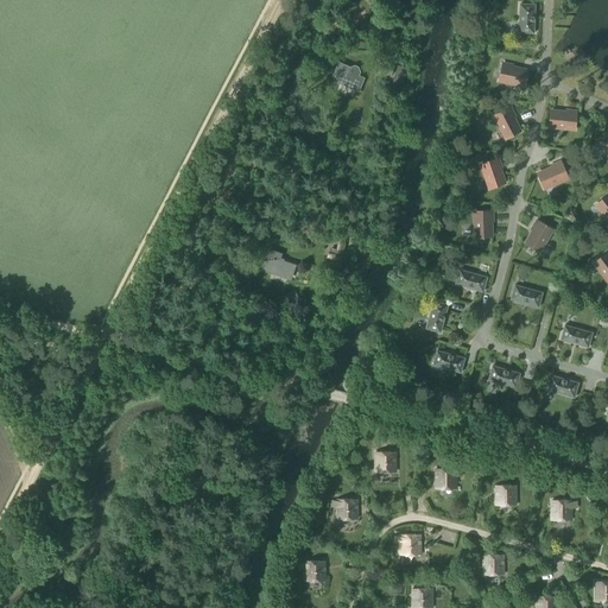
[(533,35),(534,5),(519,5),(518,33),(533,35)]
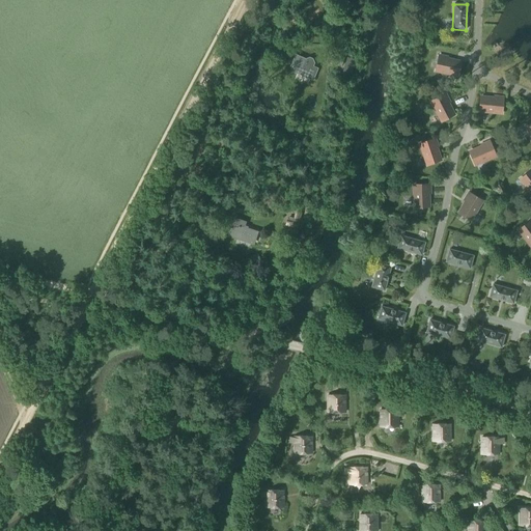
[(306,59),(295,54),(290,66),(292,73),(313,81),(318,68),(314,66),(315,63),(313,59),(310,57),(306,58),(306,59)]
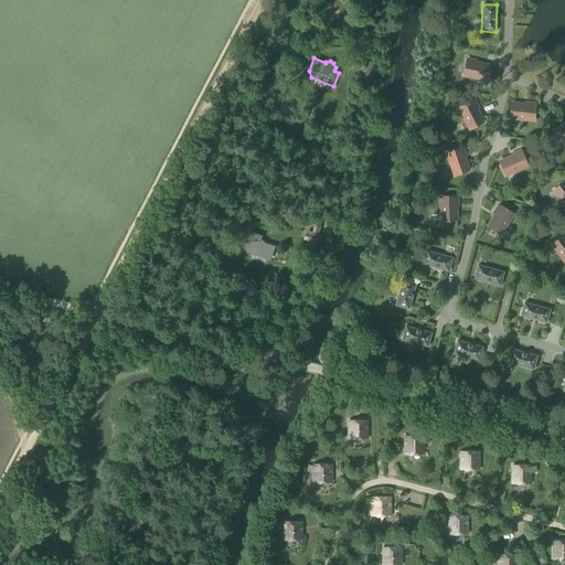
[(354,59),(352,65),(364,67),(365,62),(354,59)]
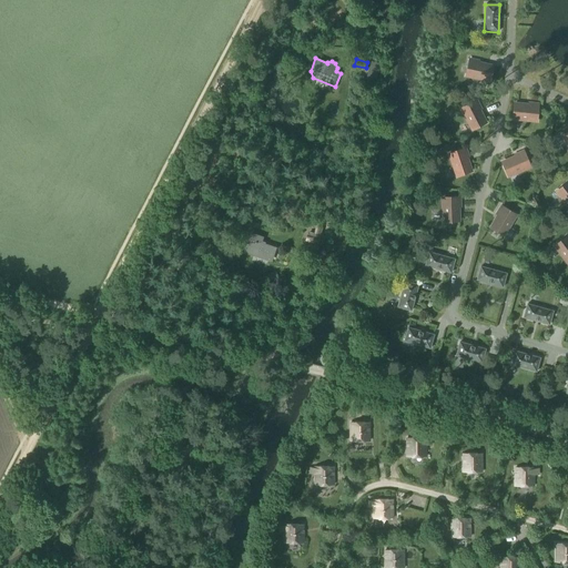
[(489,81),(493,67),(479,63),(479,62),(469,60),(466,77),(489,81)]
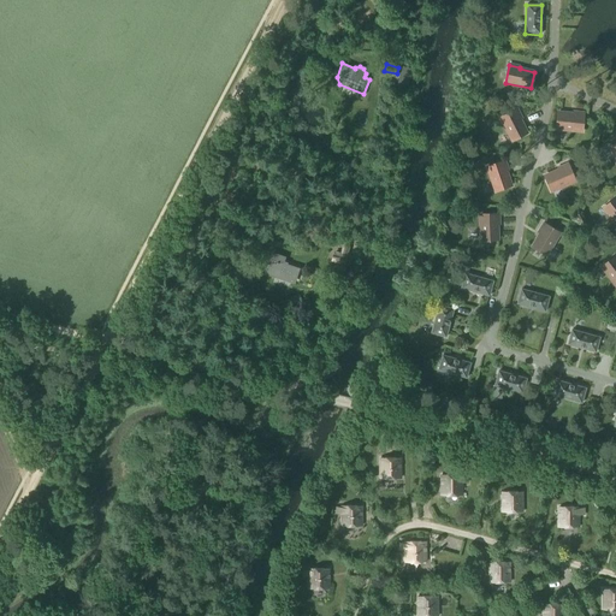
[(403,66),(398,86),(408,88),(414,70),(403,66)]
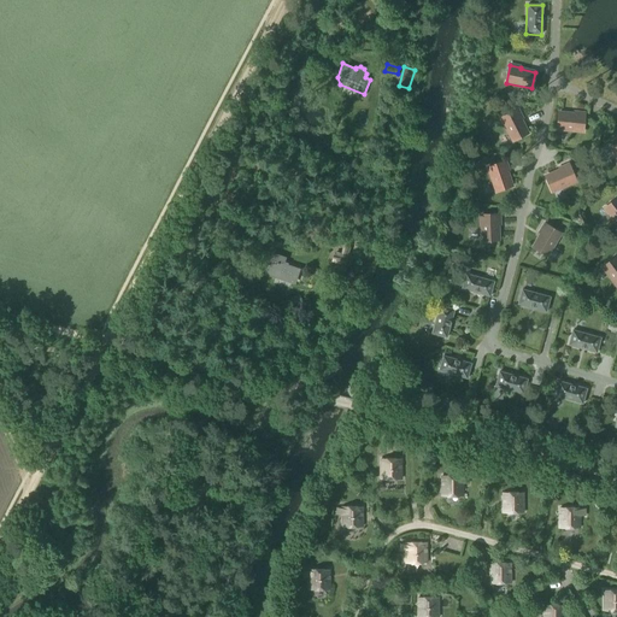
[(513,141),(528,134),(521,121),(522,119),(517,110),(501,118),(513,141)]
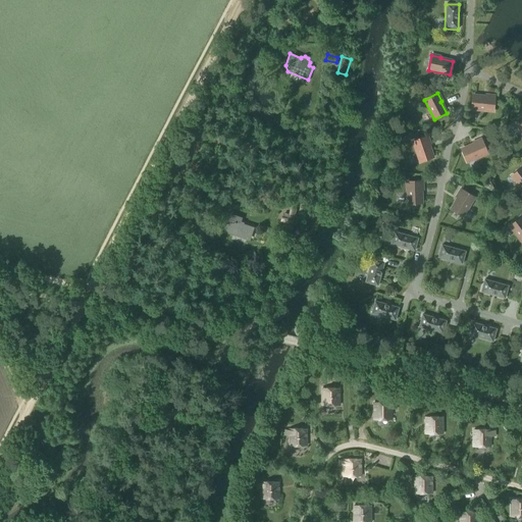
[(485,97),(472,96),(471,109),(493,111),(494,96),(485,95),(485,97)]
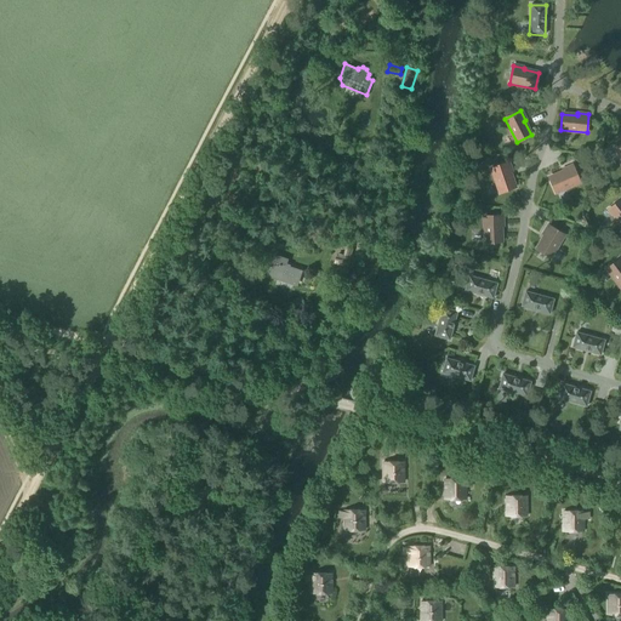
[(500,193),(516,188),(511,174),(512,172),(508,163),(491,169),(500,193)]
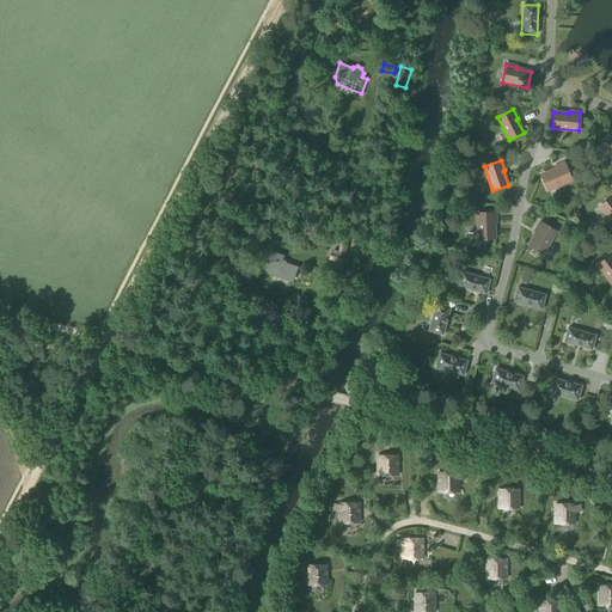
[(548,190),(571,179),(564,164),(554,167),(555,170),(540,176),(548,190)]
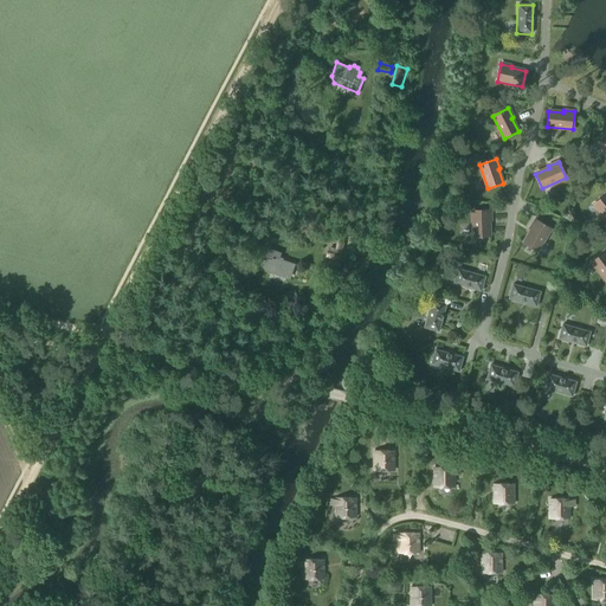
[(605,194),(593,205),(605,220),(605,194)]
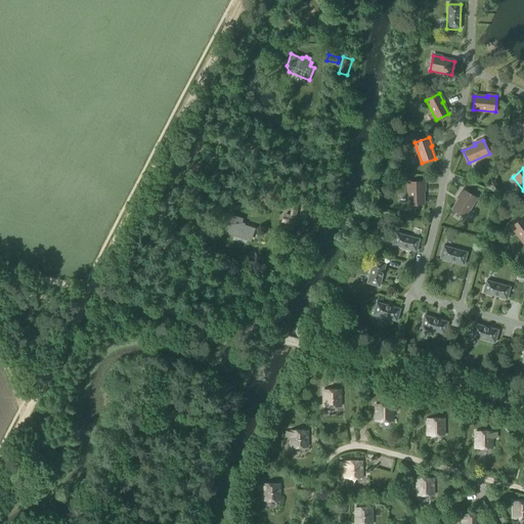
[(409,205),(424,205),(423,191),(425,191),(424,182),(408,182),(409,205)]
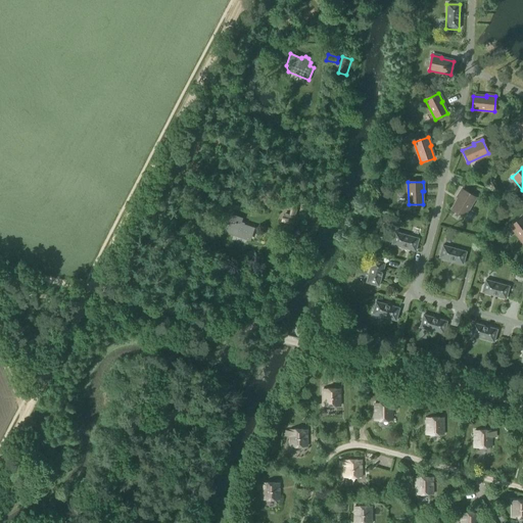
[(475,198),(463,191),(457,202),(455,201),(450,209),(464,217),(475,198)]
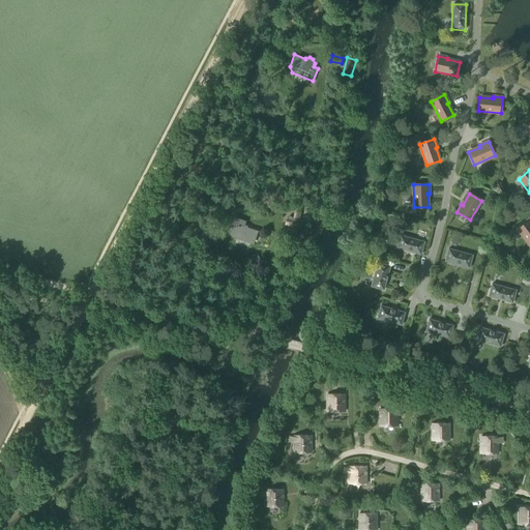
[(110,223),(114,211),(108,209),(102,221),(110,223)]
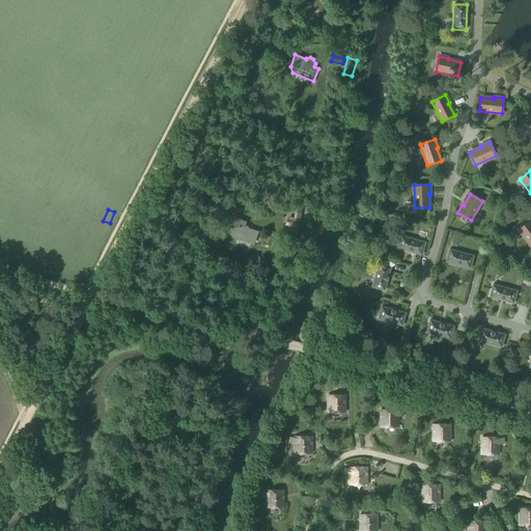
[(298,229),(302,213),(294,211),(291,219),(287,218),(285,226),(298,229)]
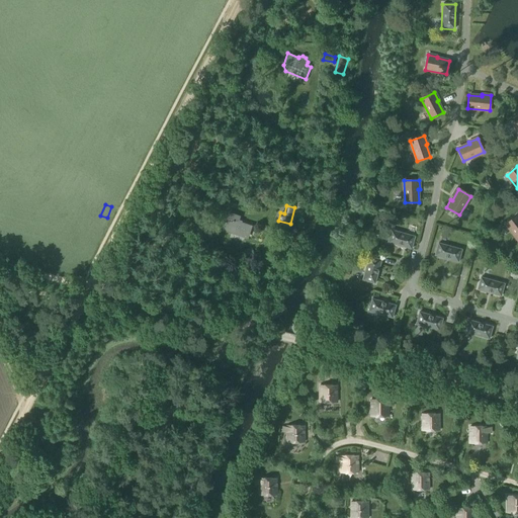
[(226,232),(247,239),(252,226),(241,222),(242,221),(238,220),(240,216),(228,211),(223,227),(226,232)]
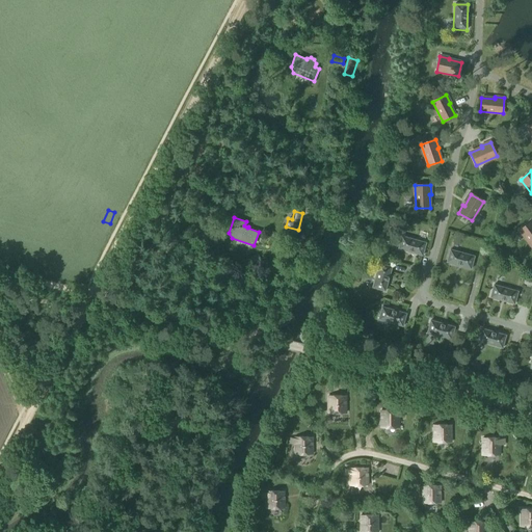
[(531,223),(531,221),(520,231),(531,246),(531,223)]
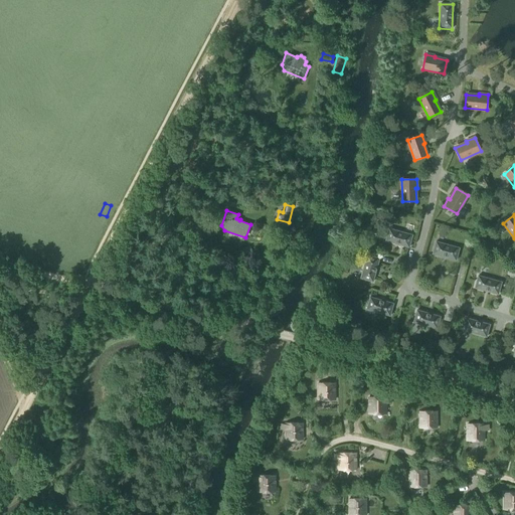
[(385,241),(408,247),(412,235),(388,228),(385,241)]
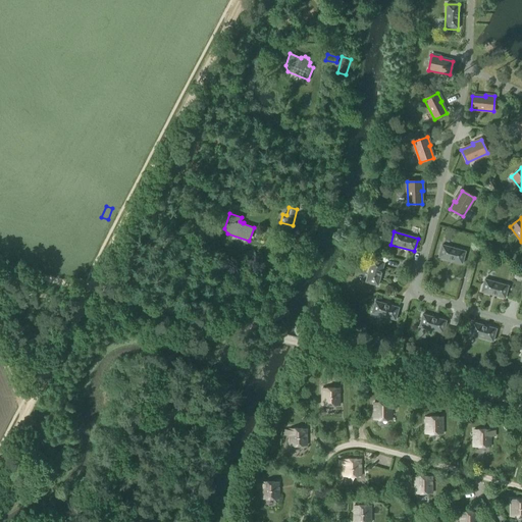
[(438,258),(462,264),(465,252),(441,245),(438,258)]
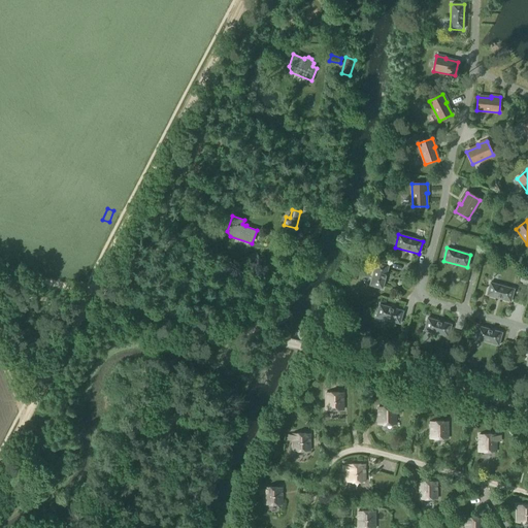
[(382,289),(389,265),(376,262),(369,286),(382,289)]
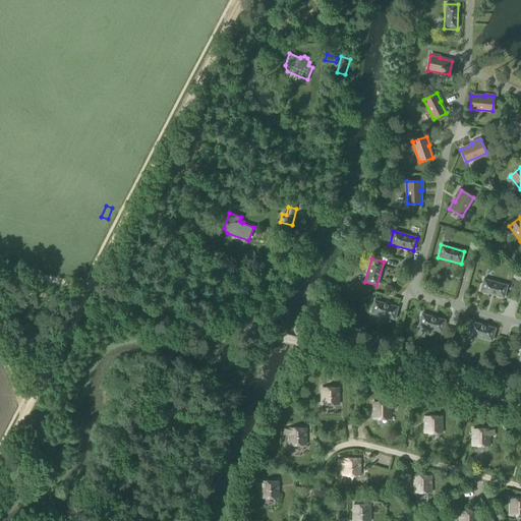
[(480,291),(504,298),(507,286),(483,279),(480,291)]
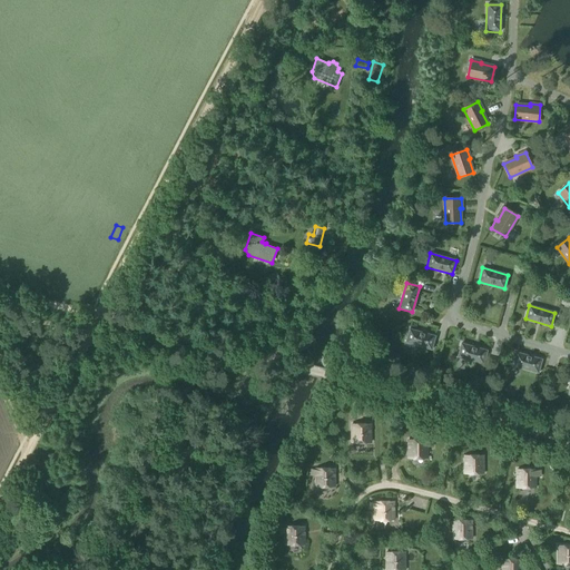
[(435,336),(410,328),(405,343),(432,350),(435,336)]
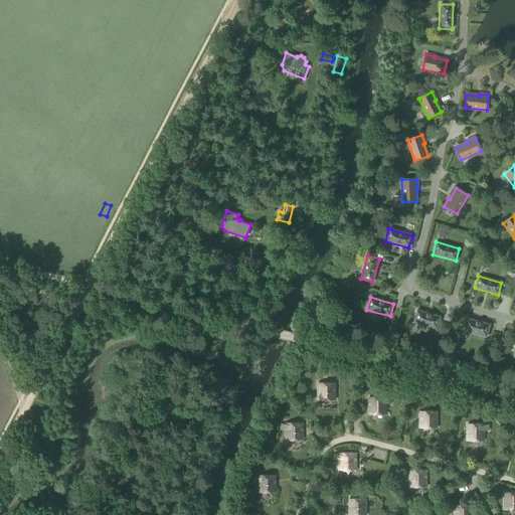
[(437,329),(441,317),(416,310),(413,323),(437,329)]
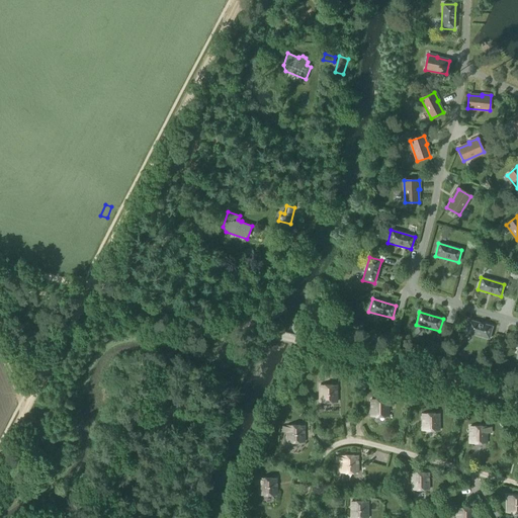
[(465,333),(489,339),(493,327),(468,320),(465,333)]
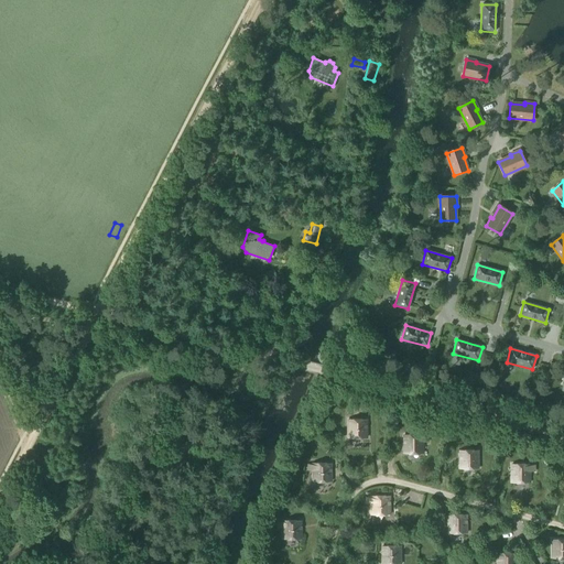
[(369,438),(369,420),(350,420),(350,437),(369,438)]
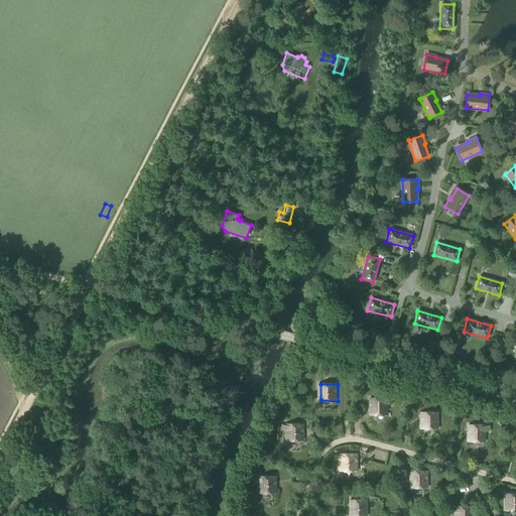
[(389,415),(389,398),(372,398),(372,415),(389,415)]
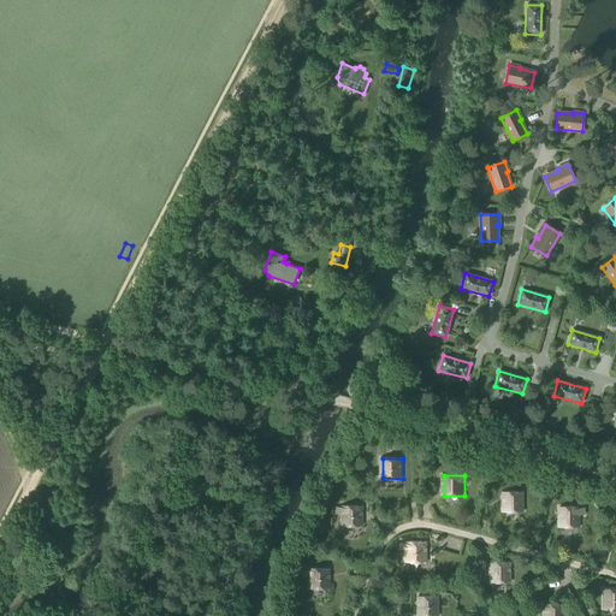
[(505,513),(525,513),(525,493),(505,493),(505,513)]
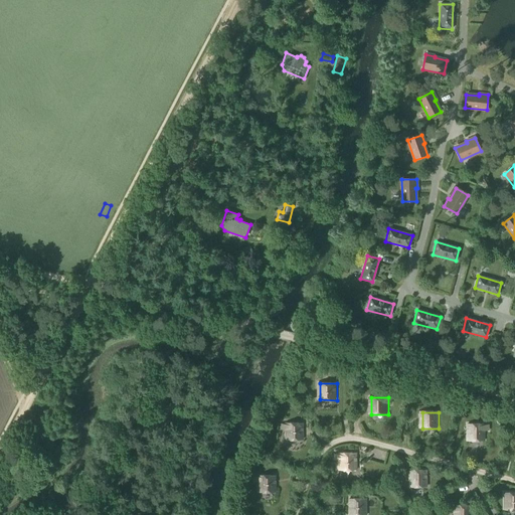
[(288,440),(305,440),(305,422),(288,422),(288,440)]
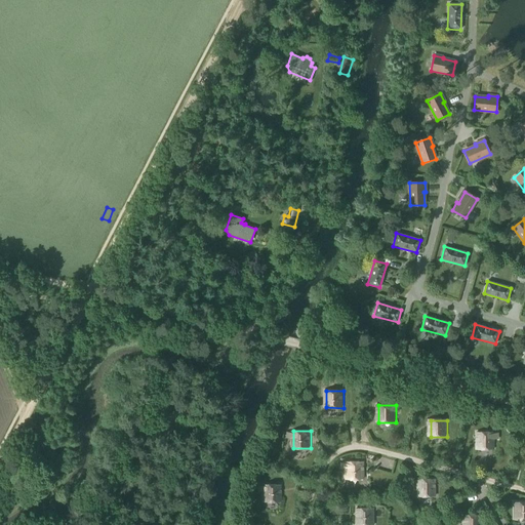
[(495,450),(495,434),(478,434),(478,450),(495,450)]
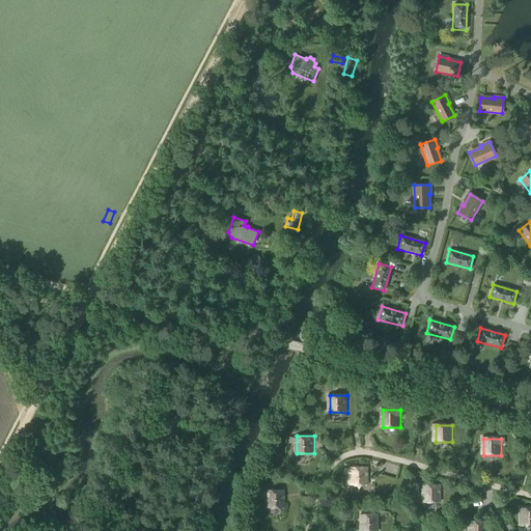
[(368,484),(368,468),(352,468),(352,484),(368,484)]
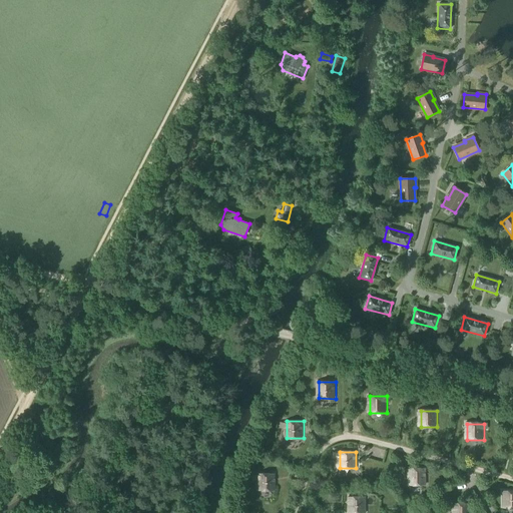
[(426,486),(426,469),(410,469),(410,486),(426,486)]
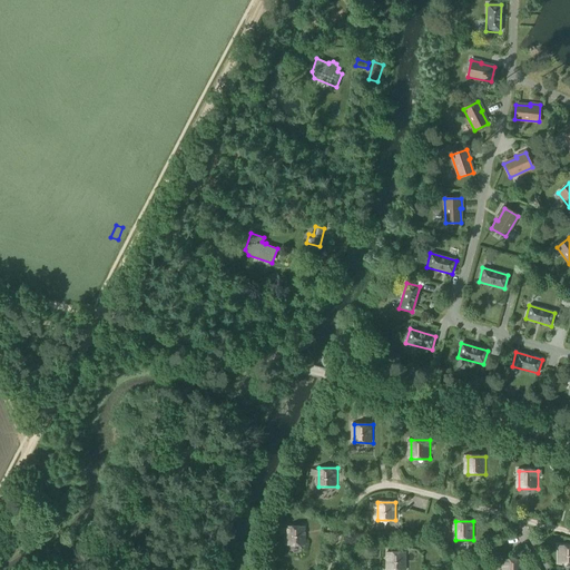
[(287,544),(306,544),(306,526),(287,526),(287,544)]
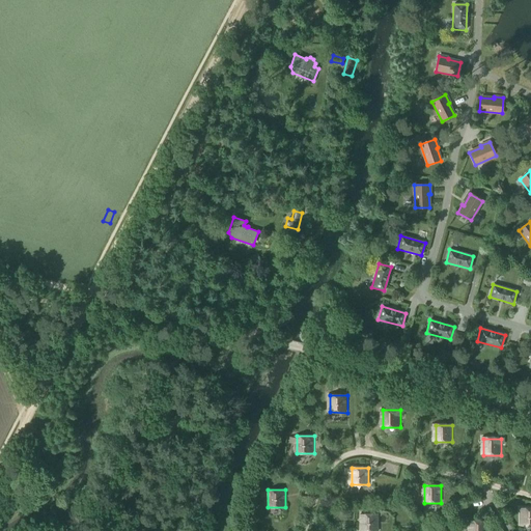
[(530,527),(530,509),(522,509),(522,527),(530,527)]
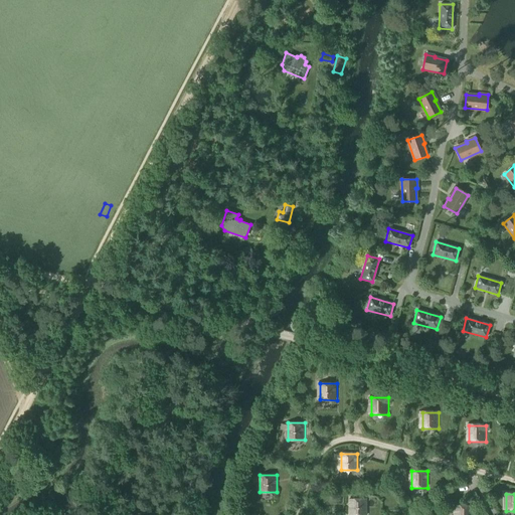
[(367,514),(367,499),(350,499),(350,514),(367,514)]
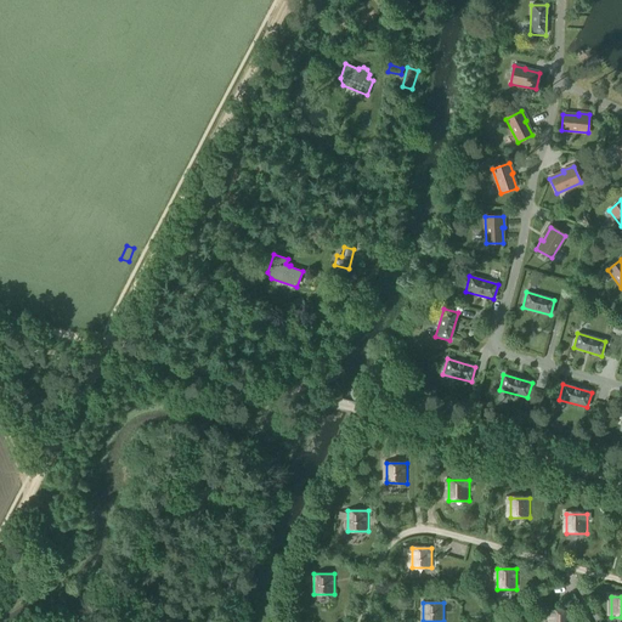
[(570,621),(571,611),(550,611),(550,621),(570,621)]
